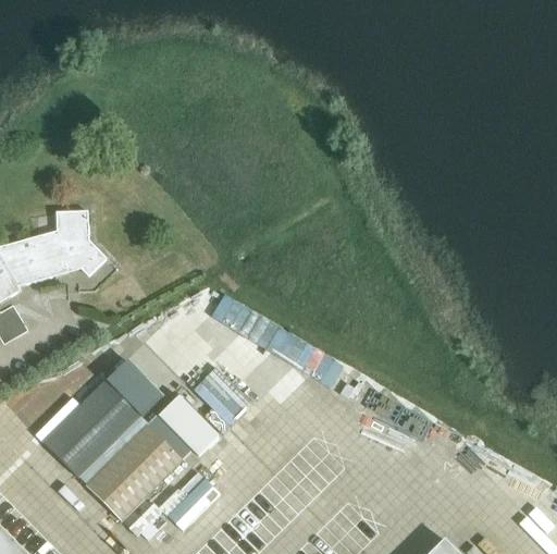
[(56,230),(0,244),(0,254),(20,290),(21,288),(17,284),(81,267),(88,274),(107,257),(88,238),(87,209),(56,210),(56,230)]
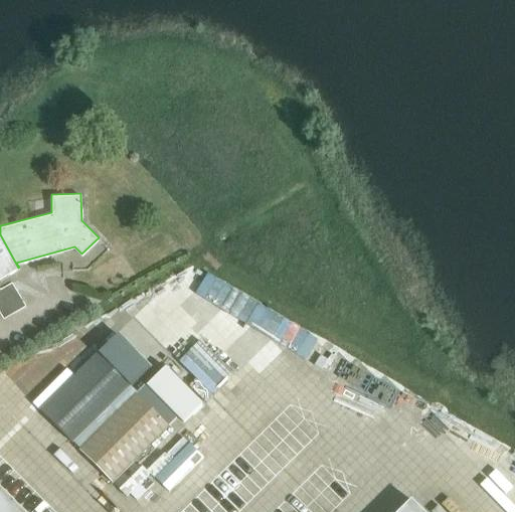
[(0,301),(6,298),(13,312),(25,305),(17,291),(11,280),(0,286),(0,277),(18,268),(0,234),(0,301)]
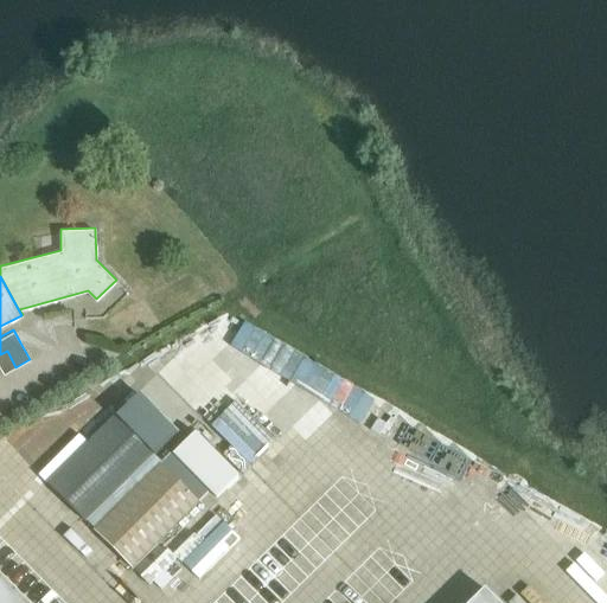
[(154,453),(177,430),(135,389),(48,479),(85,515),(152,450),(154,453)]
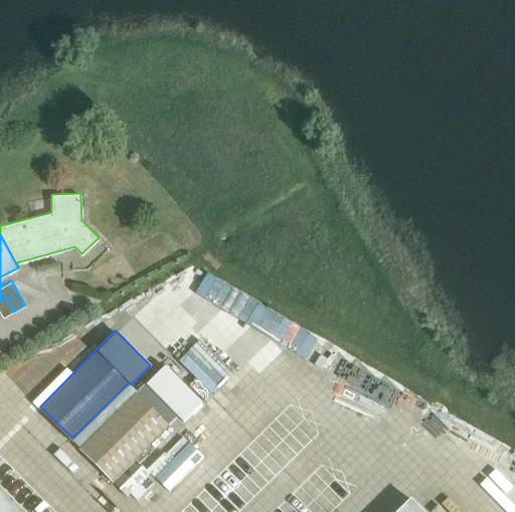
[(328,374),(351,387),(362,368),(338,355),(328,374)]
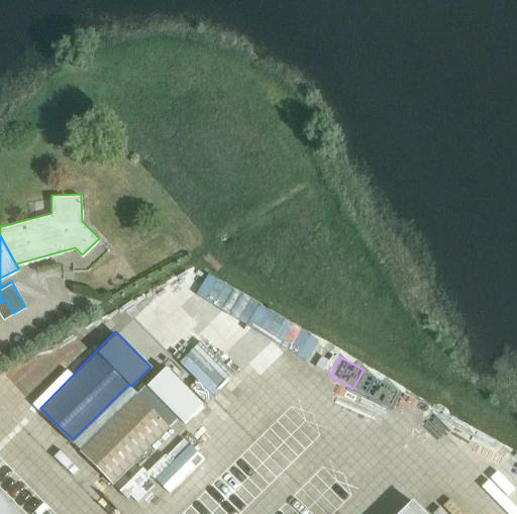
[(79,449),(111,482),(168,425),(177,416),(183,421),(201,404),(166,367),(146,385),(144,384),(136,393),(96,432),(79,449)]
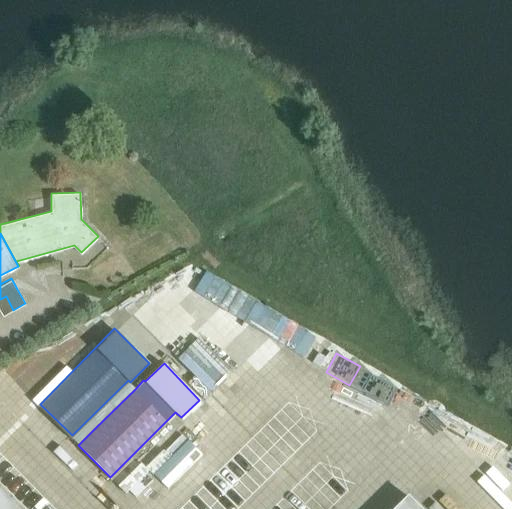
[(496,466),(511,473),(511,447),(506,445),(496,466)]
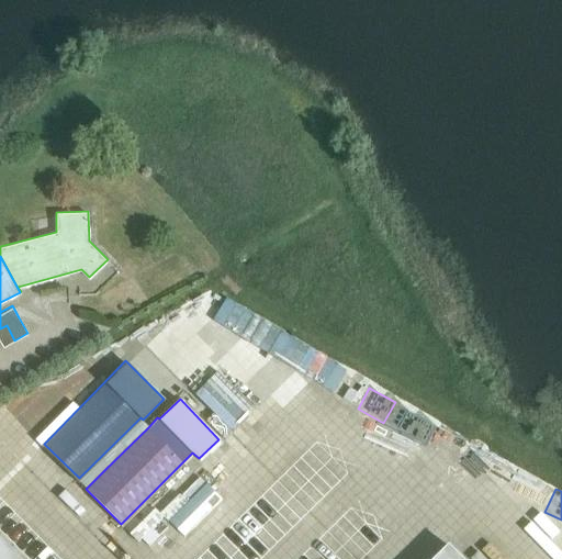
[(0,558),(29,558),(0,529),(0,558)]
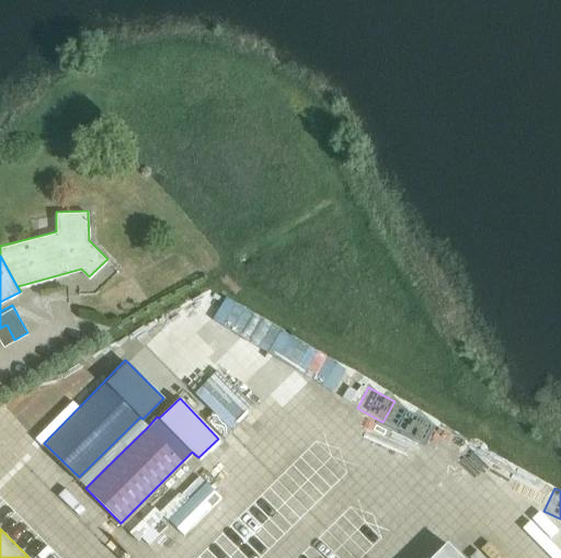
[(121,539),(114,547),(126,557),(135,557),(138,555),(121,539)]
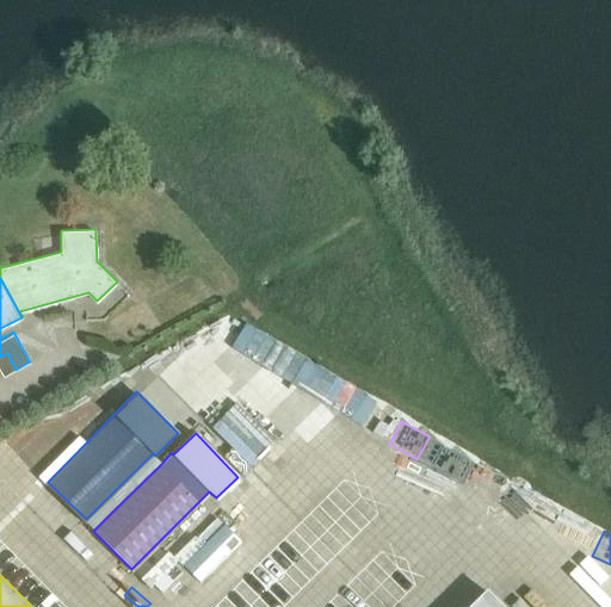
[(504,606),(487,590),(469,606),(504,606)]
